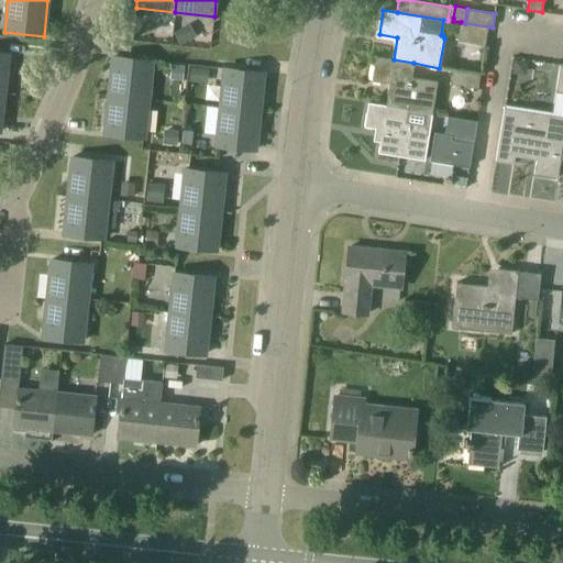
[(485,45),(488,26),(465,23),(461,22),(457,41),(485,45)]
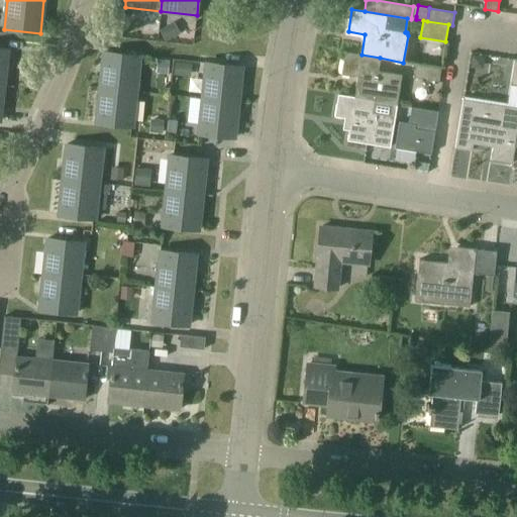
[(177,36),(171,24),(160,30),(166,41),(177,36)]
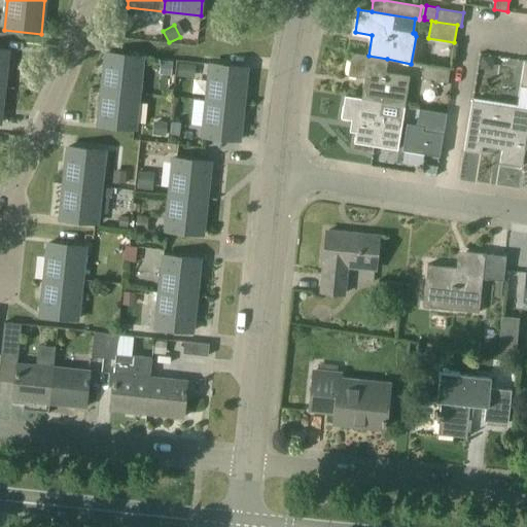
[(143,57),(126,55),(106,53),(102,90),(139,93),(143,57)]
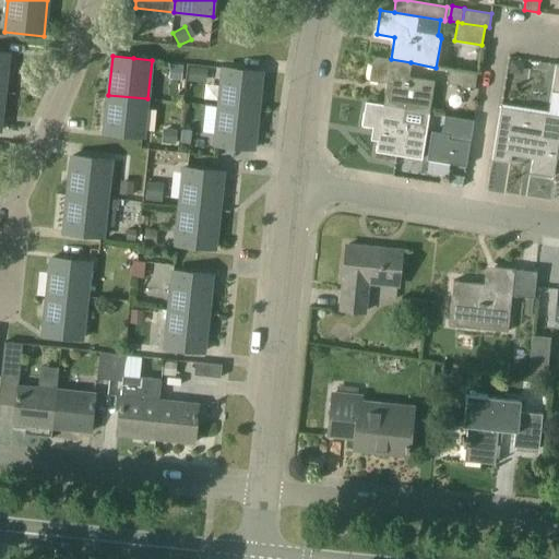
[(411,62),(391,59),(373,56),(369,80),(387,83),(383,105),(429,114),(435,82),(408,76),(411,62)]
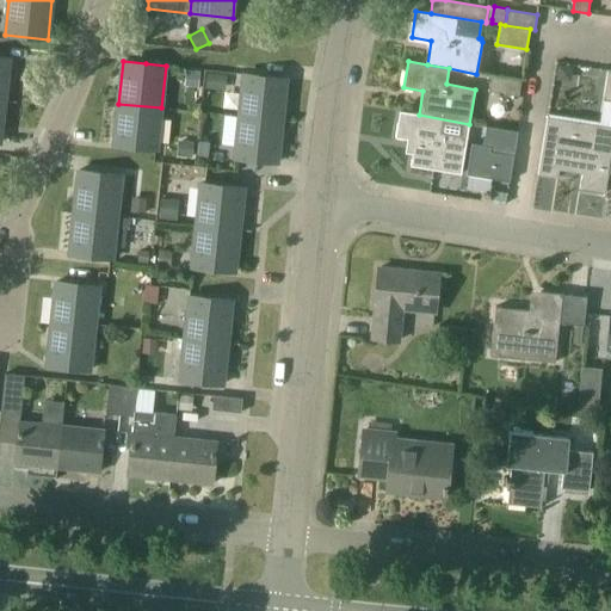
[(559,65),(556,79),(571,81),(572,67),(559,65)]
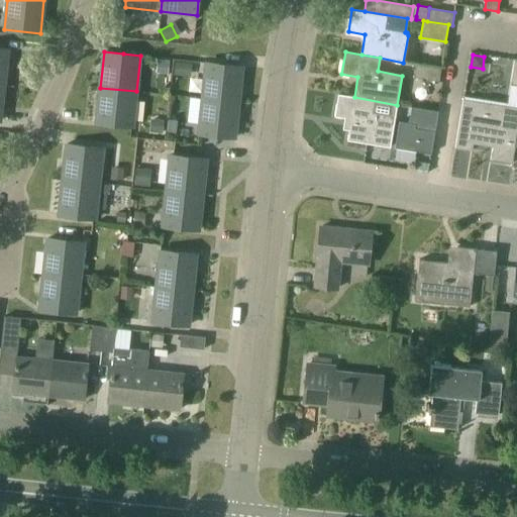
[(158,60),(157,72),(168,74),(169,61),(158,60)]
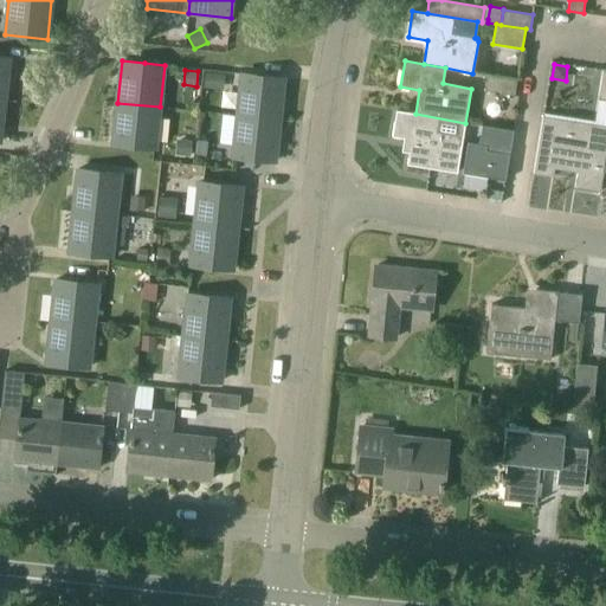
[(218,89),(220,75),(206,73),(205,88),(218,89)]
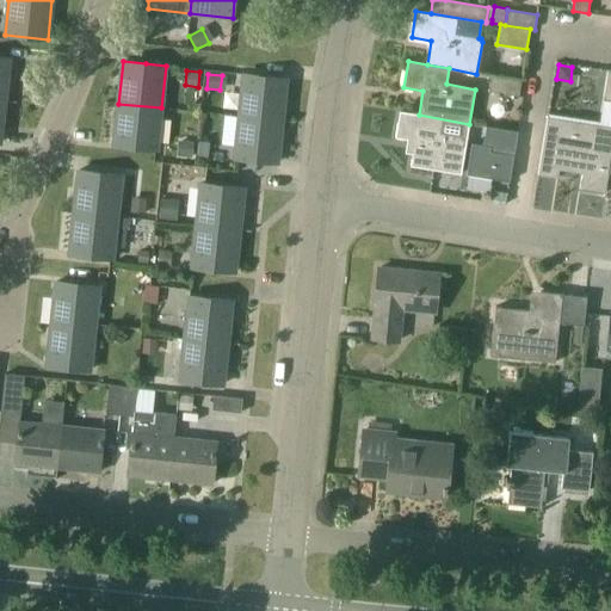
[(239,116),(282,121),(287,79),(244,74),(239,116)]
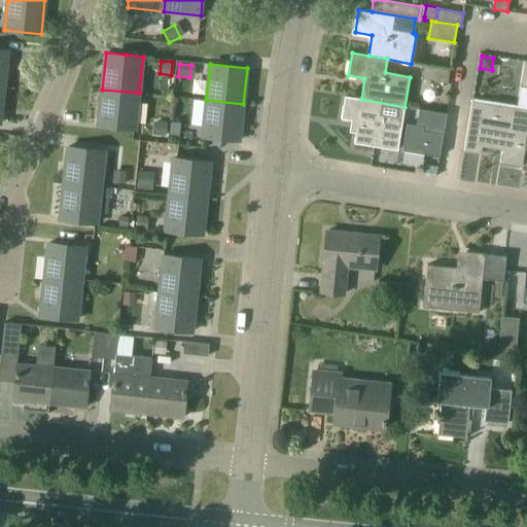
[(450,70),(429,66),(423,66),(422,78),(448,82),(450,70)]
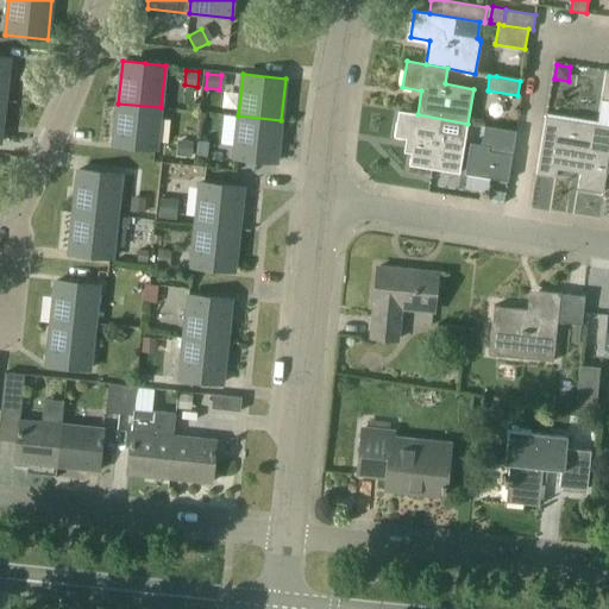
[(156,150),(161,107),(118,104),(113,145),(156,150)]
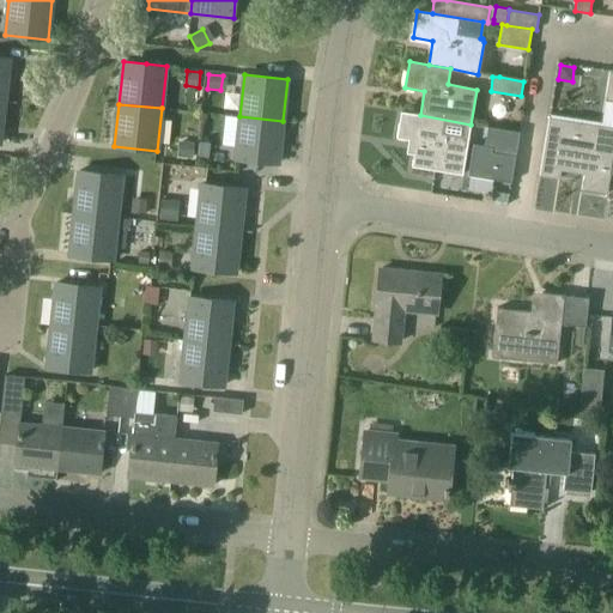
[(471,125),(420,115),(401,113),(396,138),(417,141),(412,167),(462,175),(471,125)]
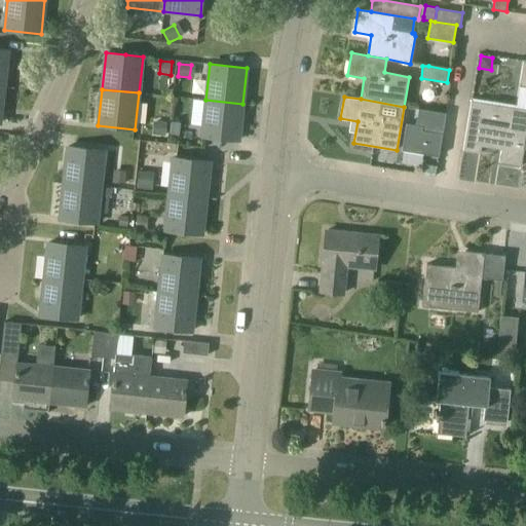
[(238,140),(242,104),(205,100),(202,137),(238,140)]
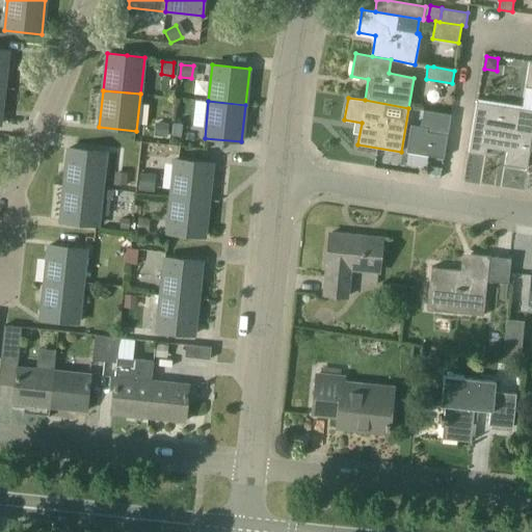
[(529,151),(531,137),(530,137),(531,124),(531,110),(476,102),(469,152),(485,155),(486,149),(507,152),(505,164),(527,168),(530,151),(529,151)]
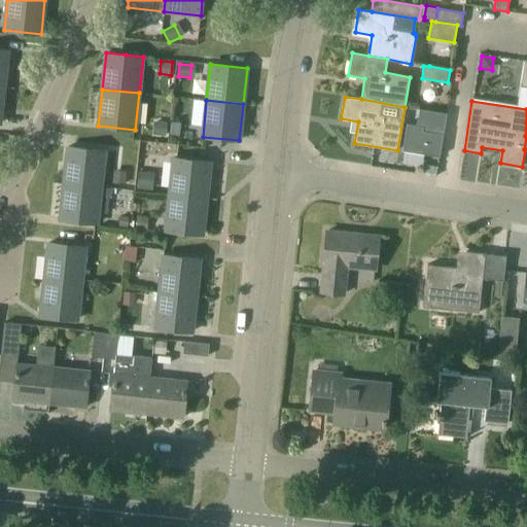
[(443,113),(422,109),(417,108),(415,123),(423,124),(422,134),(443,137),(445,126),(441,125),(443,113)]
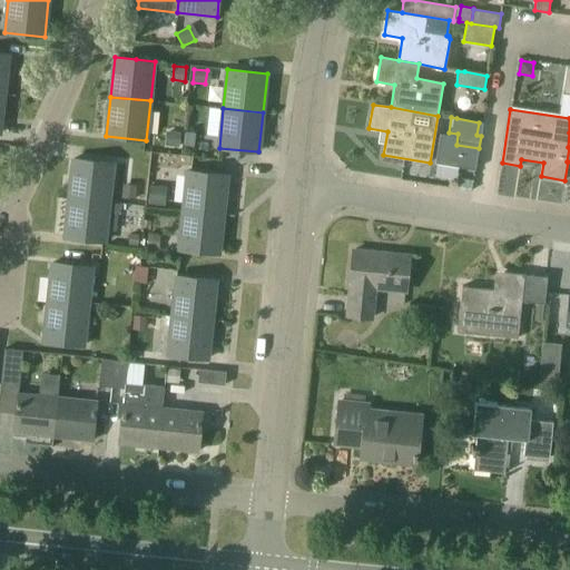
[(185,131),(184,145),(195,146),(196,133),(185,131)]
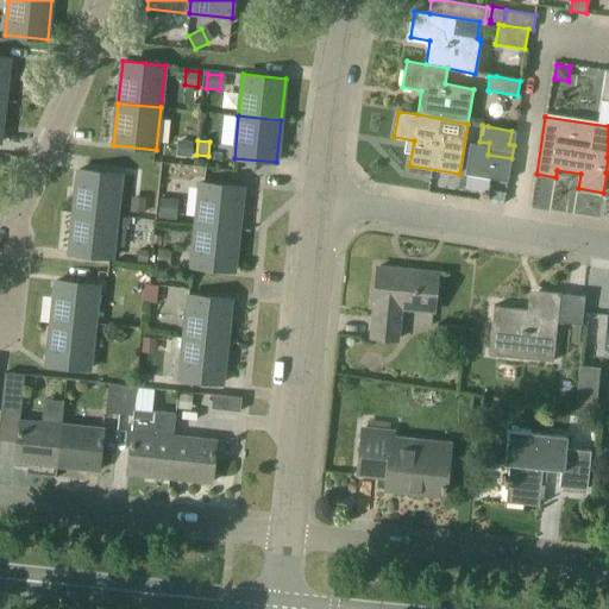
[(123,175),(101,173),(77,170),(74,212),(118,217),(123,175)]
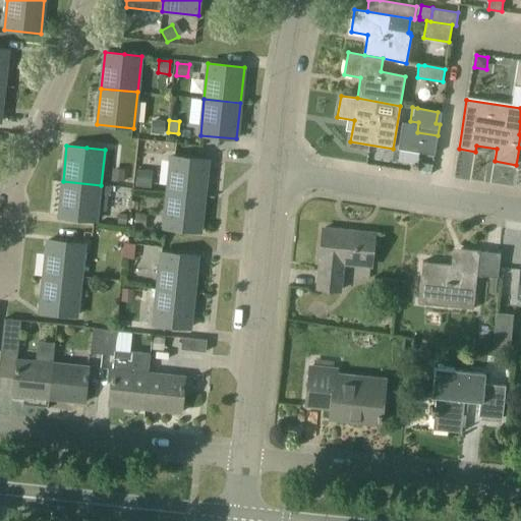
[(208,160),(187,158),(170,157),(167,192),(204,196),(208,160)]
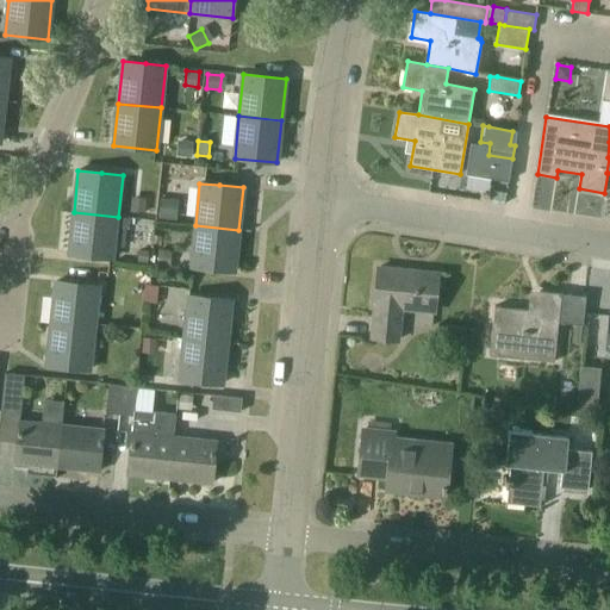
[(145,213),(147,199),(131,198),(131,212),(145,213)]
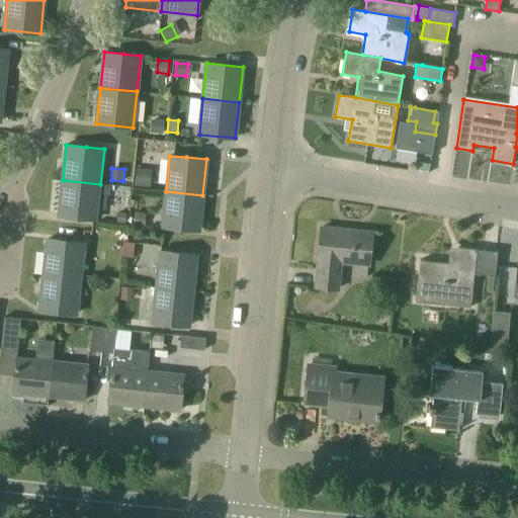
[(152,170),(137,168),(135,184),(150,186),(152,170)]
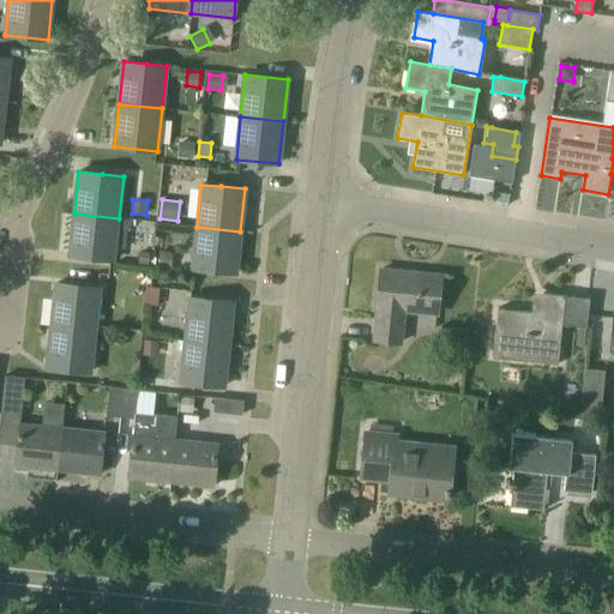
[(114,260),(119,218),(74,214),(70,256),(114,260)]
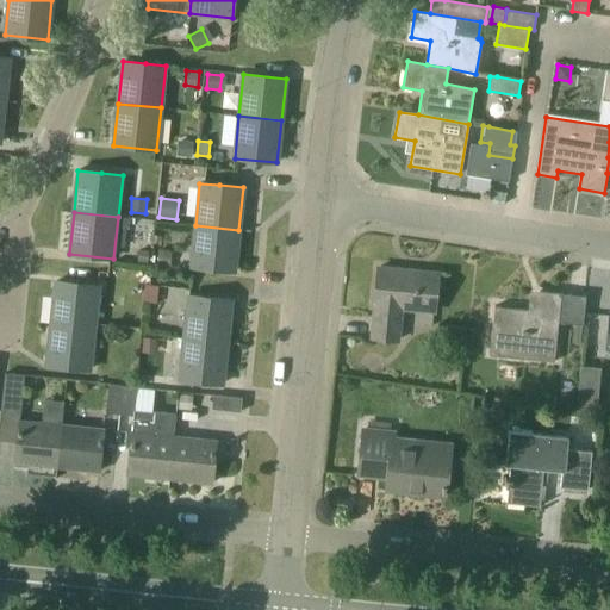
[(119,217),(118,226),(130,228),(131,218),(119,217)]
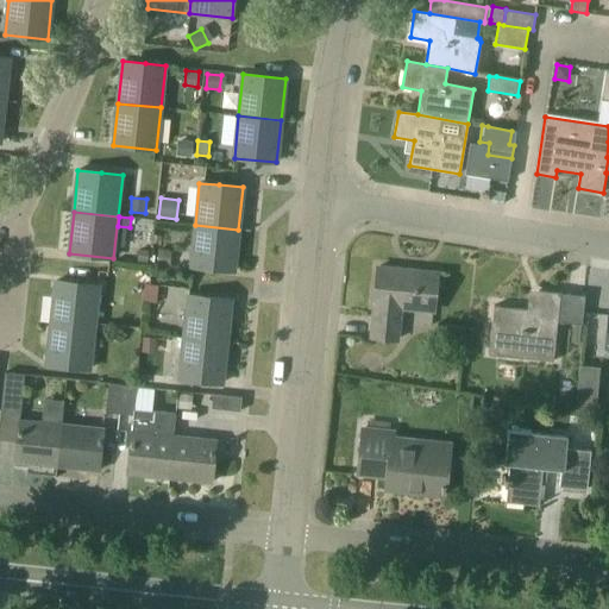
[(233,271),(238,230),(195,225),(190,267),(233,271)]
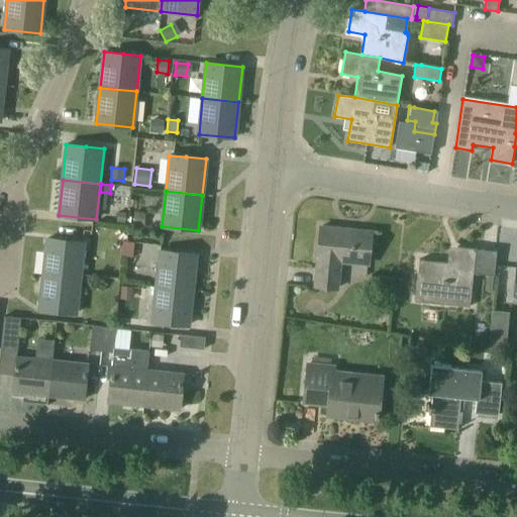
[(125,222),(126,212),(117,211),(116,222),(125,222)]
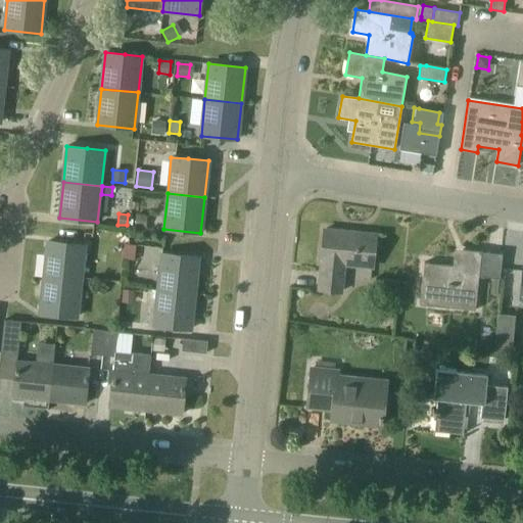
[(145,226),(146,215),(136,214),(135,225),(145,226)]
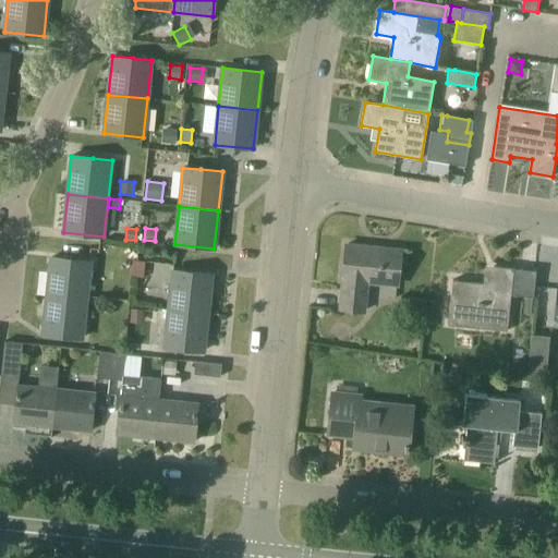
[(397,287),(398,273),(401,251),(346,244),(340,308),(365,312),(368,284),(397,287)]
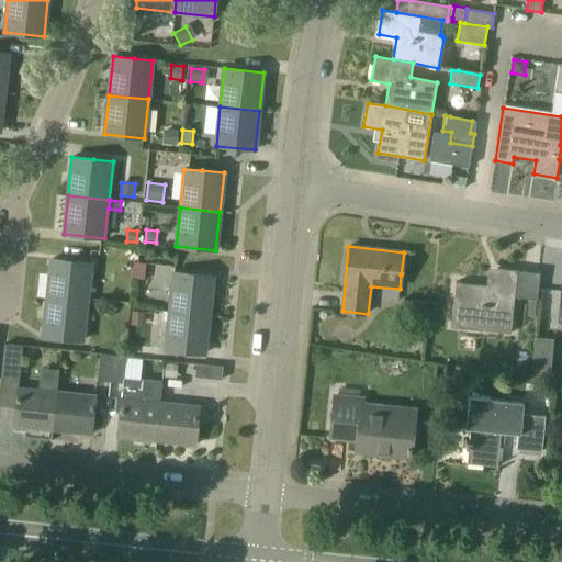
[(92,263),(74,261),(52,259),(47,298),(88,302),(92,263)]
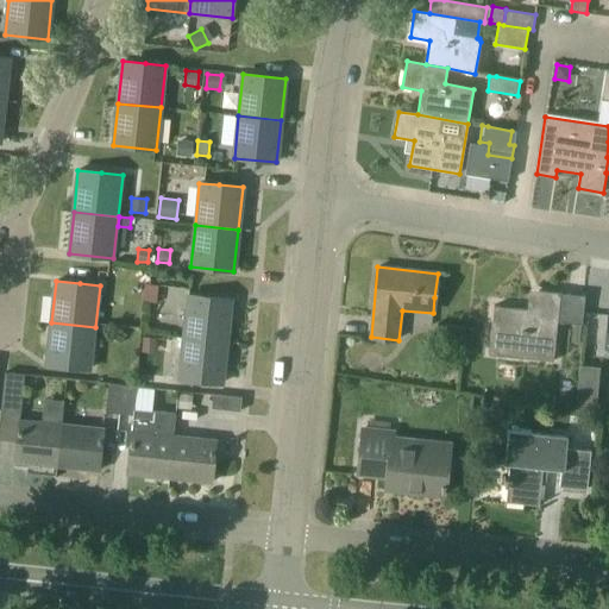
[(156,303),(158,286),(144,284),(143,301),(156,303)]
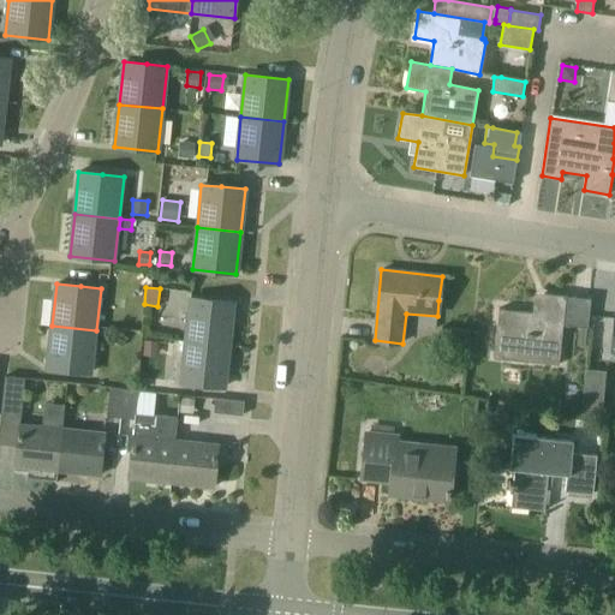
[(566,297),(566,296),(544,293),(542,314),(499,309),(497,323),(494,357),(559,364),(563,326),(587,328),(591,299),(566,297)]
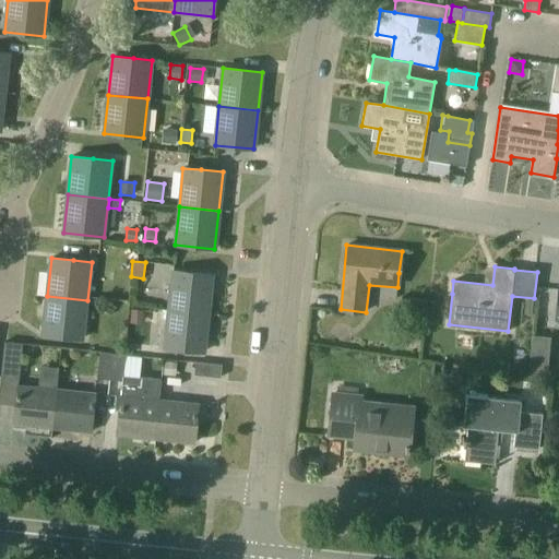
[(212,275),(190,273),(171,271),(168,309),(207,313),(212,275)]
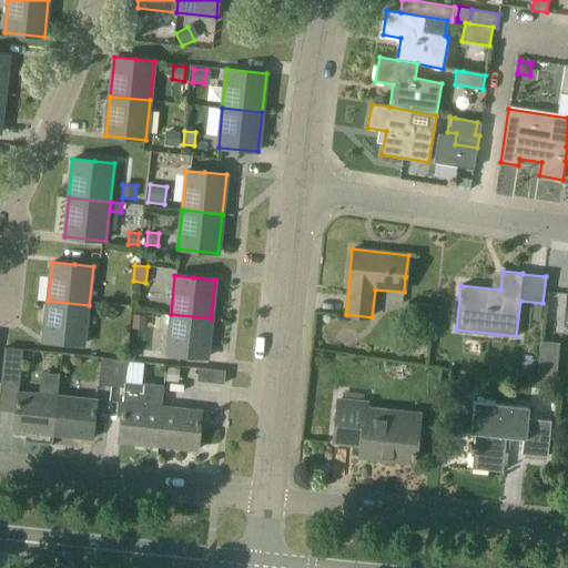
[(84,345),(89,305),(48,301),(43,341),(84,345)]
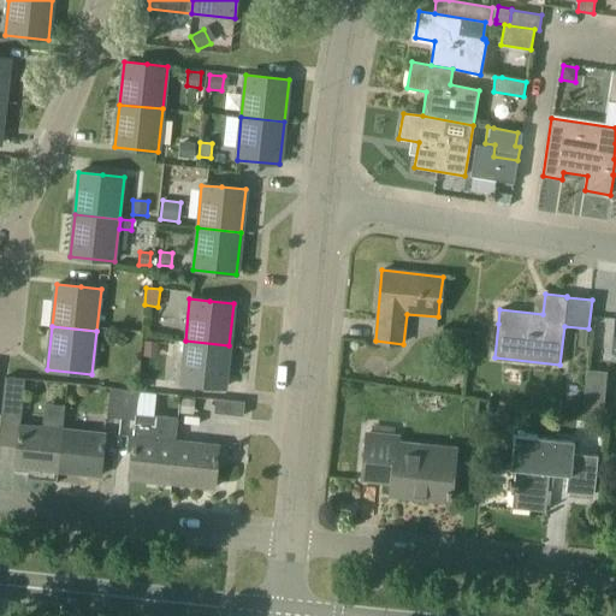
[(129,339),(117,332),(112,341),(123,348),(129,339)]
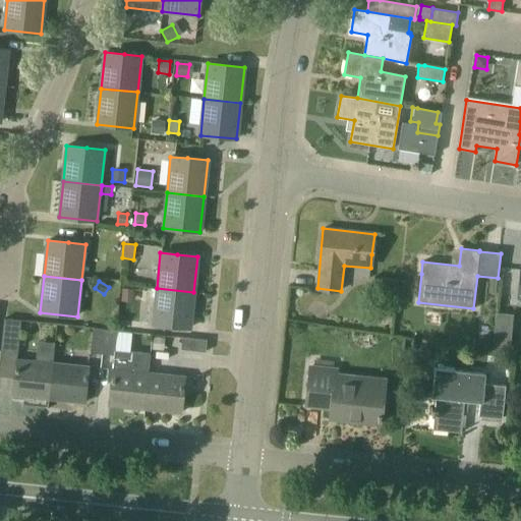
[(122,288),(121,301),(131,302),(132,289),(122,288)]
